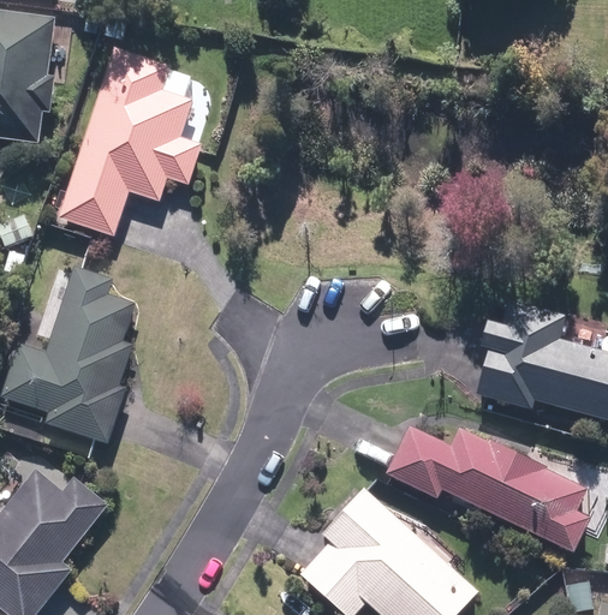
[(0,137),(37,141),(40,109),(53,111),(55,82),(48,82),(52,21),(0,16),(0,137)]
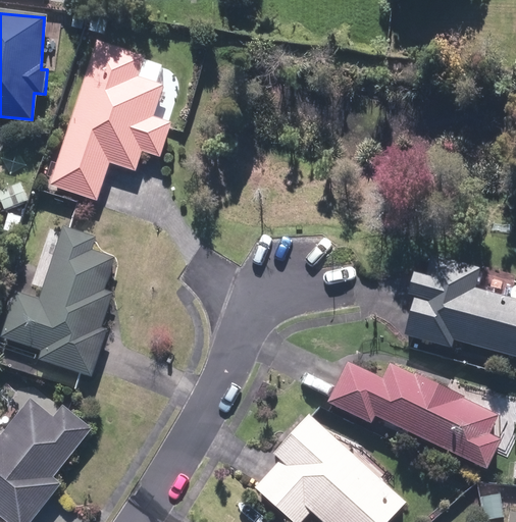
[(165,85),(136,75),(143,54),(96,39),(49,188),(96,202),(108,163),(136,172),(142,152),(162,158),(173,122),(155,116),(165,85)]
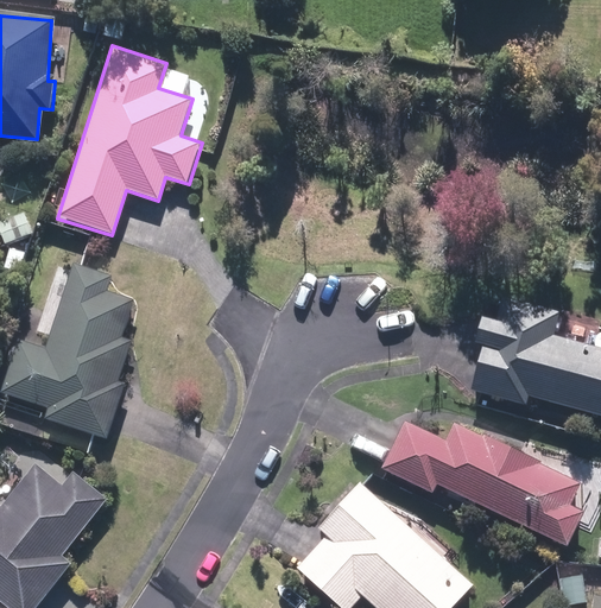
[(111,276),(71,264),(45,347),(17,339),(0,392),(45,406),(40,420),(108,441),(126,385),(118,382),(131,342),(121,339),(133,299),(106,291),(111,276)]
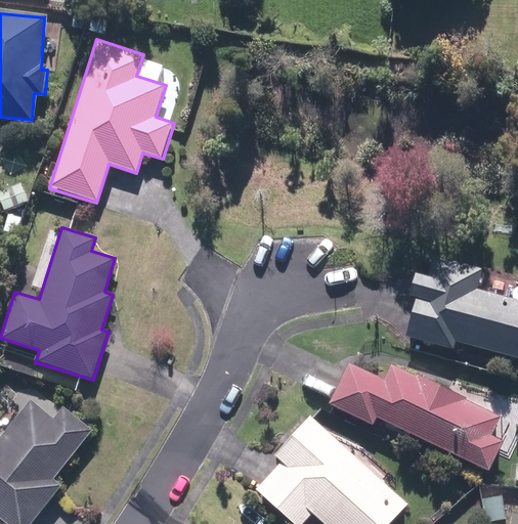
[(517,300),(478,289),(483,271),(433,256),(428,274),(418,271),(411,298),(416,299),(413,310),(404,336),(452,351),(456,341),(517,359),(517,300)]
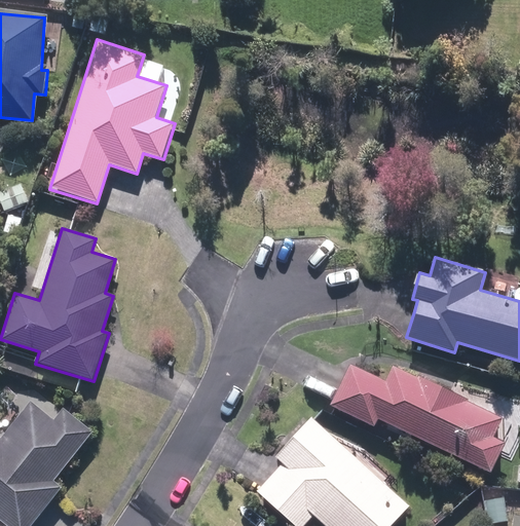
[(390,364),(383,378),(348,362),(328,403),(373,425),(377,416),(490,471),(505,441),(493,436),(503,416),(467,400),(468,398),(418,374),(417,377),(390,364)]
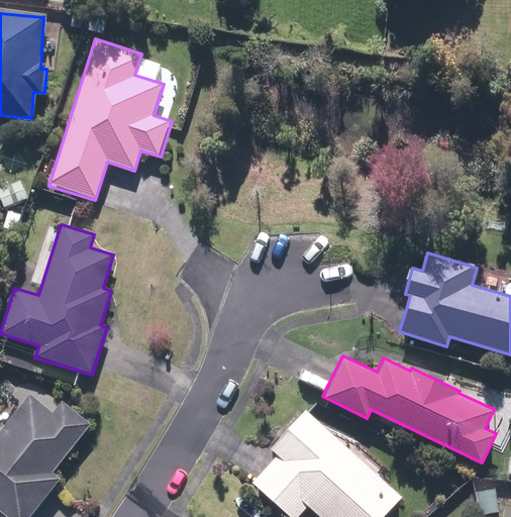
[(0,512),(5,516),(30,516),(61,480),(54,474),(92,425),(62,401),(53,412),(30,394),(1,430),(0,429),(0,512)]
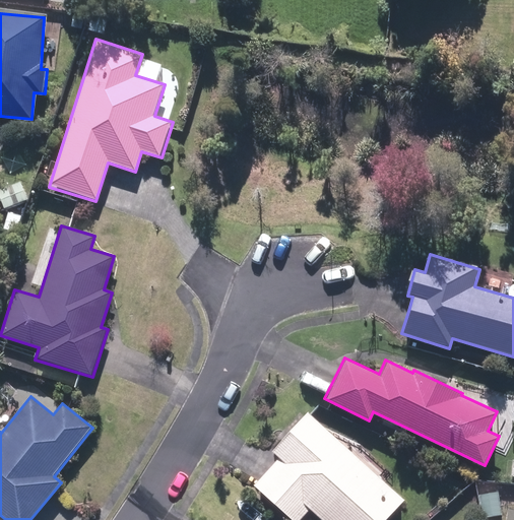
[(321,519),(384,519),(404,499),(307,410),(270,451),(275,456),(251,483),(291,519),(299,519),(309,509),(321,519)]
